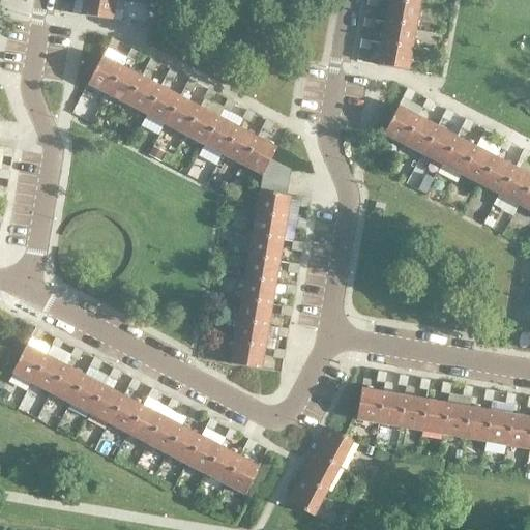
[(111,21),(114,0),(83,0),(81,16),(111,21)]
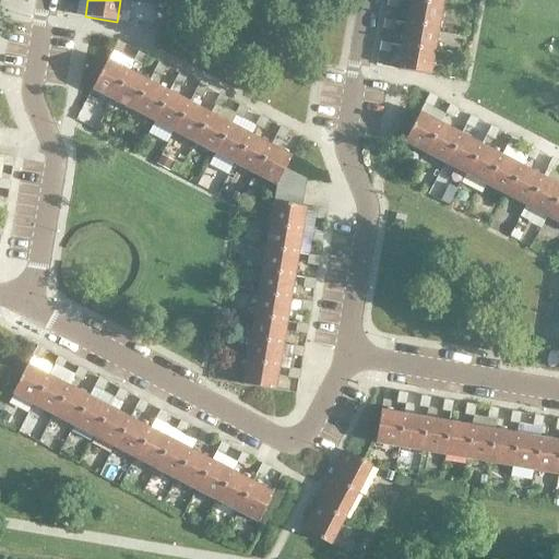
[(438,30),(441,7),(409,1),(405,23),(438,30)]
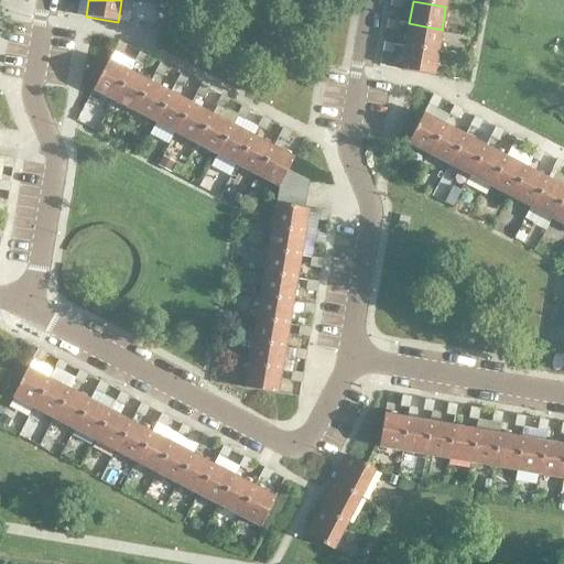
[(397,31),(398,22),(387,20),(386,29),(397,31)]
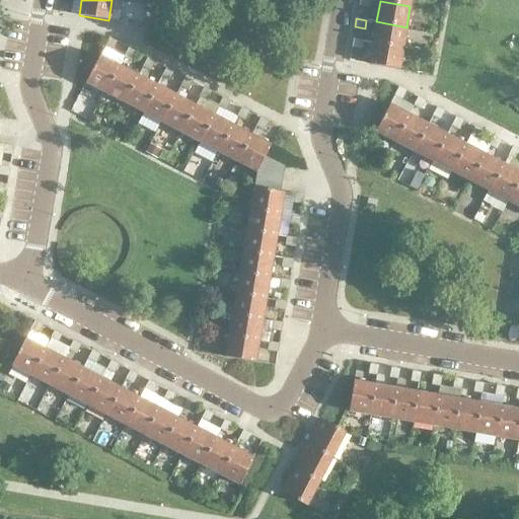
[(402,48),(406,27),(376,21),(372,43),(402,48)]
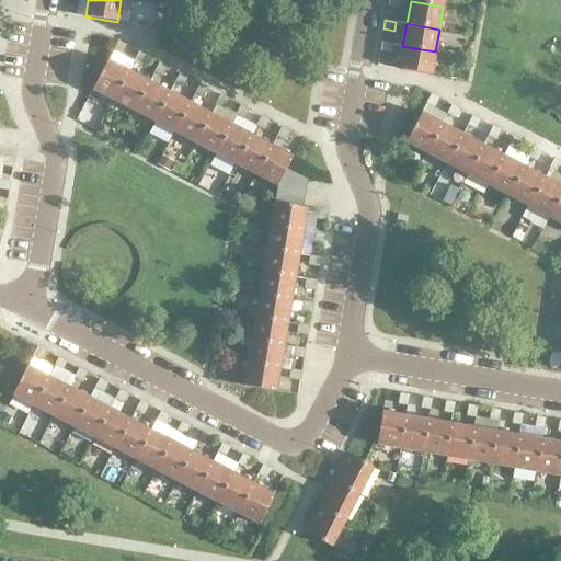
[(121,55),(125,45),(117,41),(113,50),(121,55)]
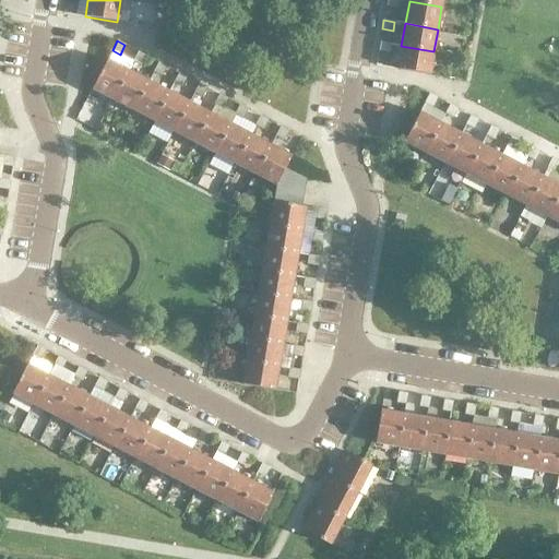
[(389,54),(390,45),(380,43),(378,51),(389,54)]
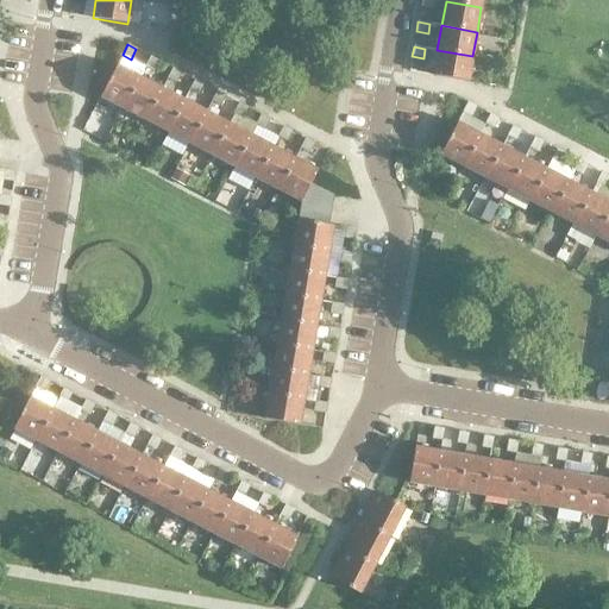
[(468,82),(472,56),(437,50),(433,75),(468,82)]
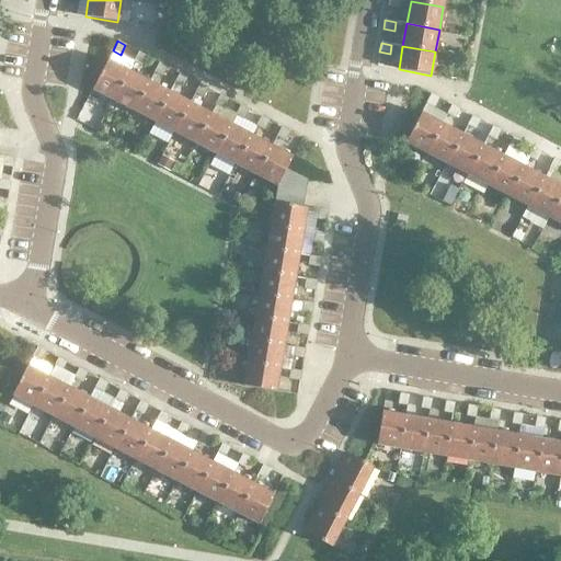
[(141,66),(146,56),(138,52),(134,61),(141,66)]
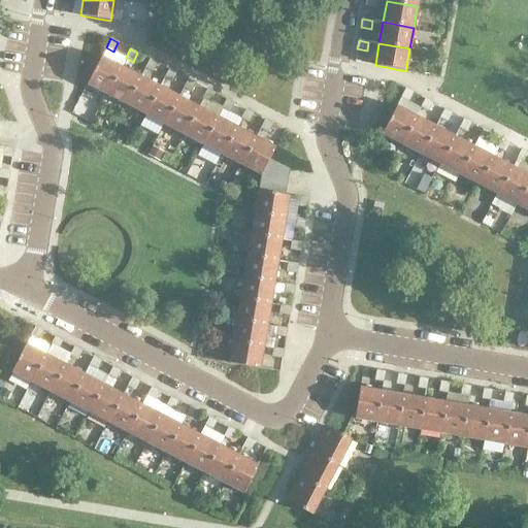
[(106,95),(121,67),(101,57),(87,85),(106,95)]
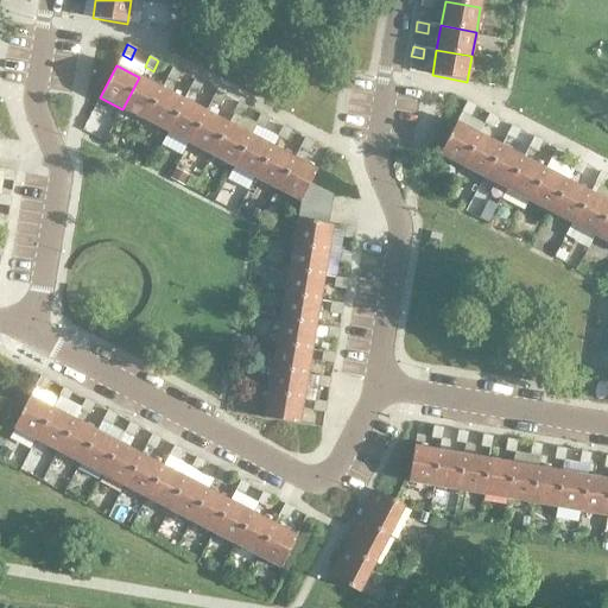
[(175,83),(181,73),(172,68),(166,78),(175,83)]
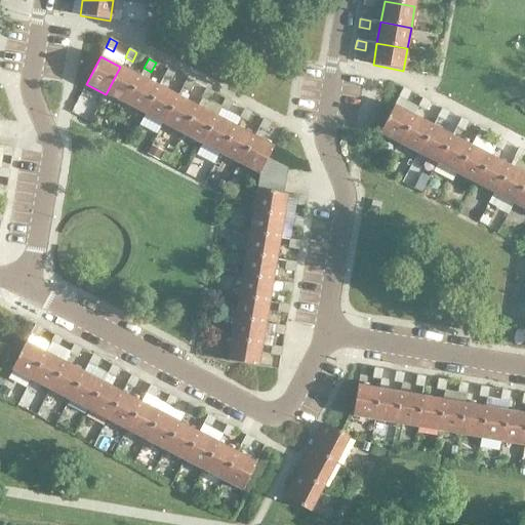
[(124,104),(138,77),(120,67),(106,94),(124,104)]
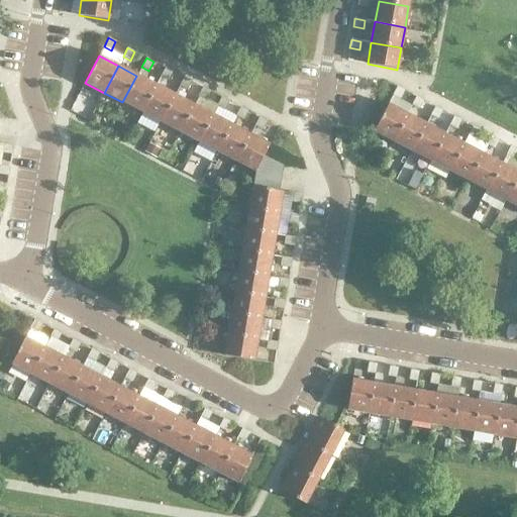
[(168,80),(173,72),(165,68),(161,77),(168,80)]
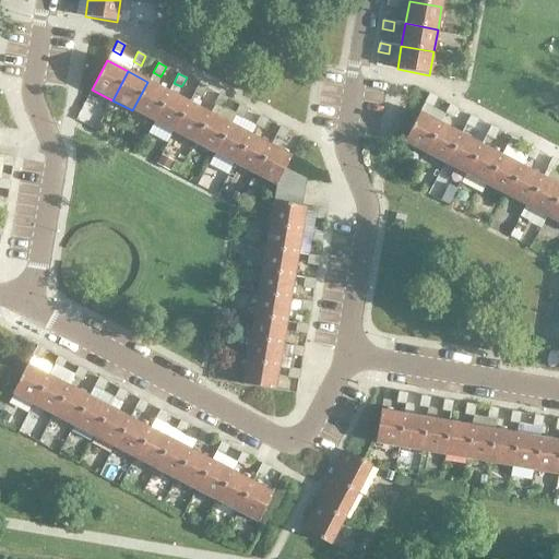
[(153,121),(168,93),(147,82),(132,110),(153,121)]
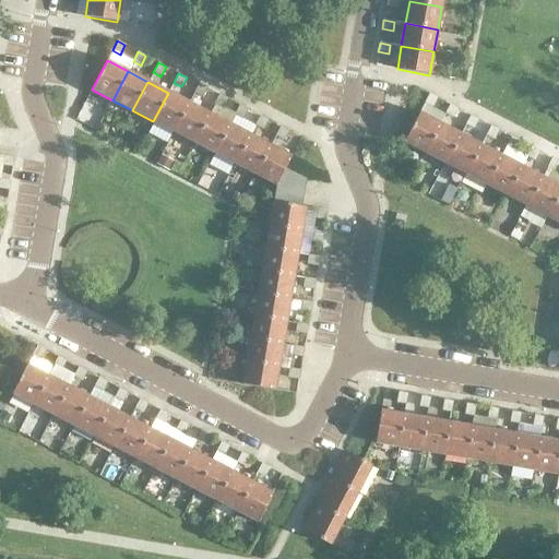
[(202,97),(206,87),(199,84),(193,93),(202,97)]
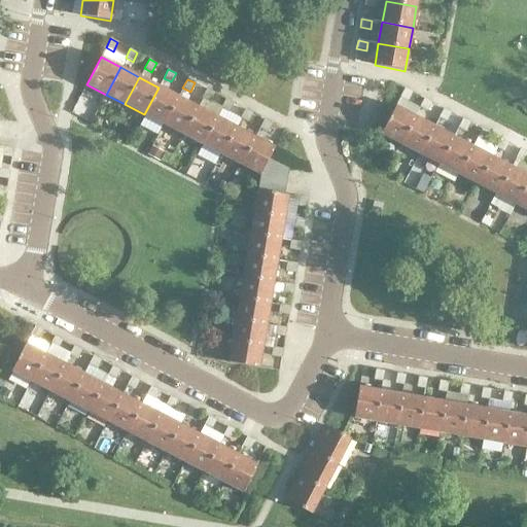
[(164,125),(178,97),(159,88),(144,114),(164,125)]
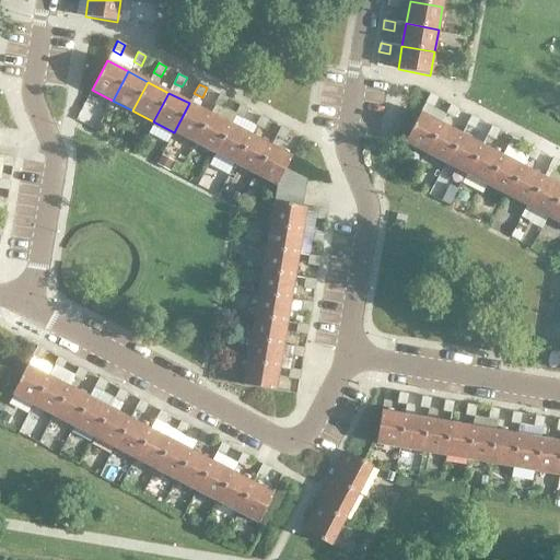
[(222,108),(228,98),(220,94),(214,104),(222,108)]
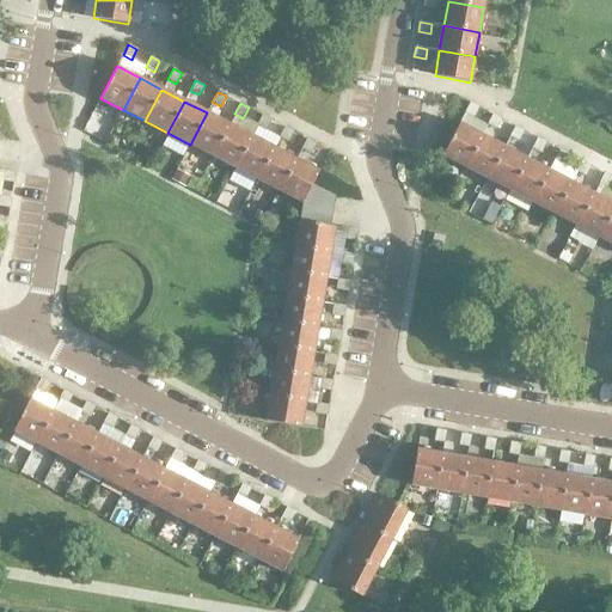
[(473,117),(478,108),(470,103),(464,114),(473,117)]
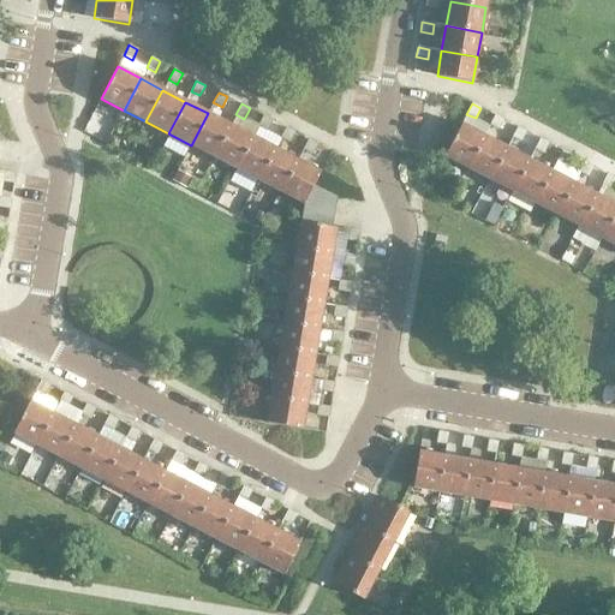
[(213,157),(230,125),(208,113),(191,145),(213,157)]
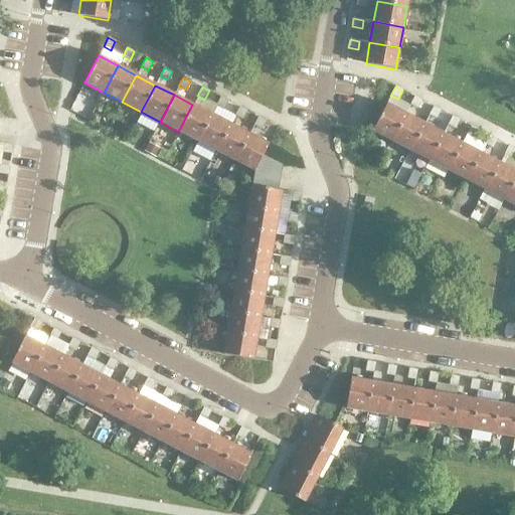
[(223,110),(227,101),(220,97),(216,106),(223,110)]
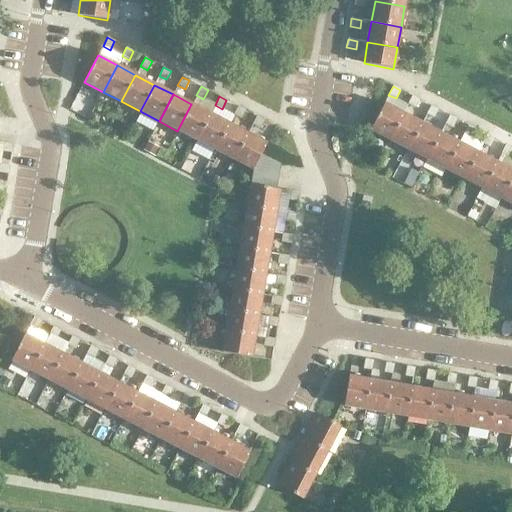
[(415,108),(419,100),(412,96),(407,105),(415,108)]
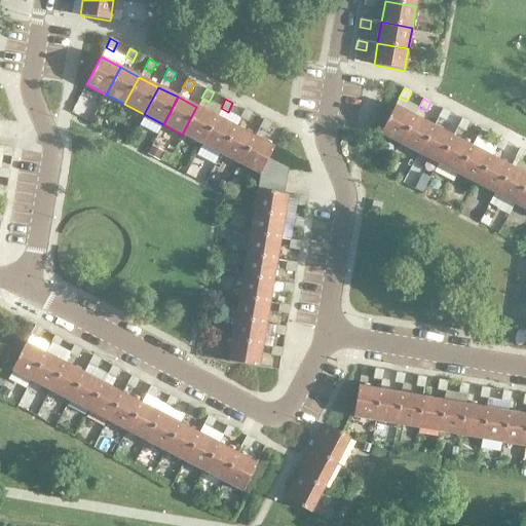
[(400,144),(414,116),(395,106),(380,134),(400,144)]
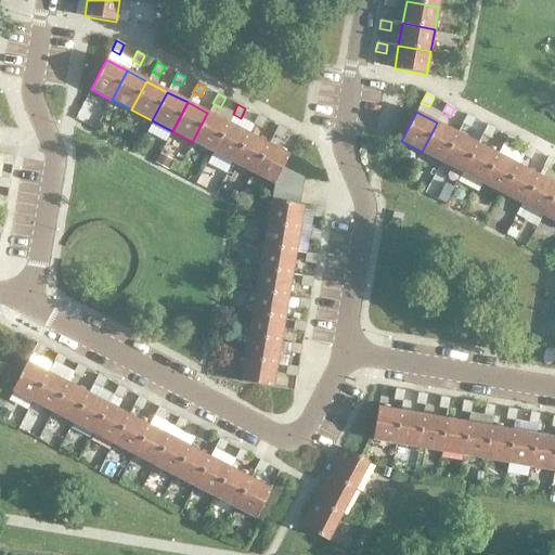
[(213,153),(228,124),(207,113),(192,142),(213,153)]
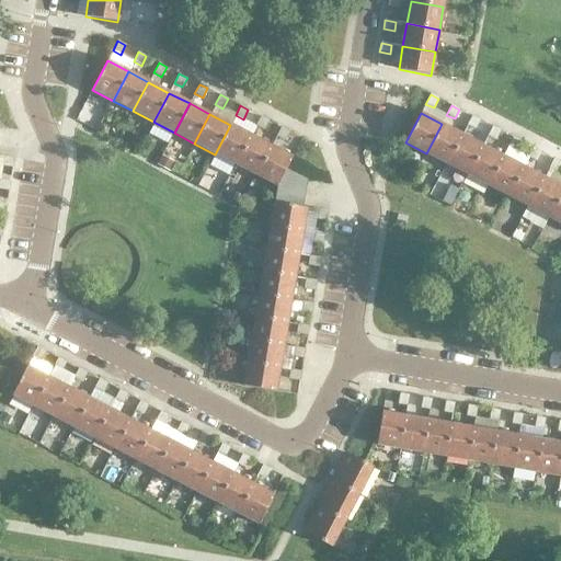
[(264,130),(268,121),(261,116),(255,126),(264,130)]
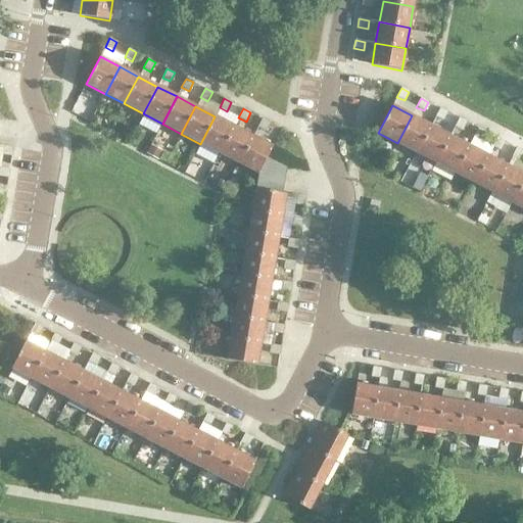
[(442,121),(447,111),(440,108),(435,116),(442,121)]
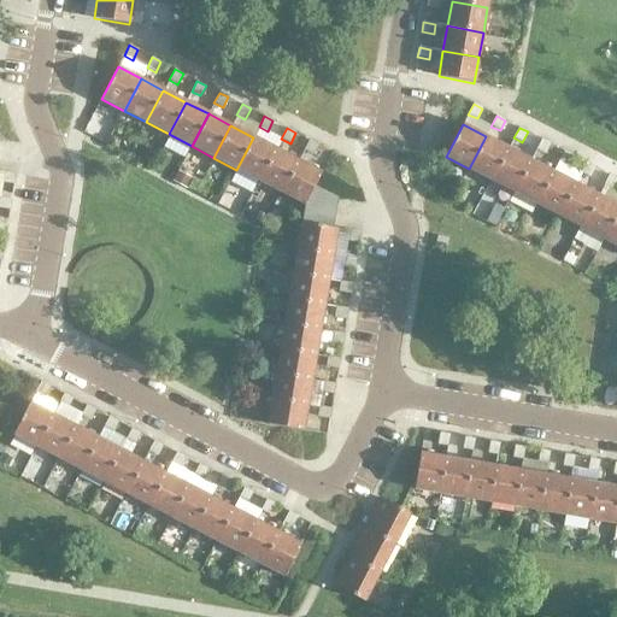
[(492,181),(507,148),(486,136),(469,169),(492,181)]
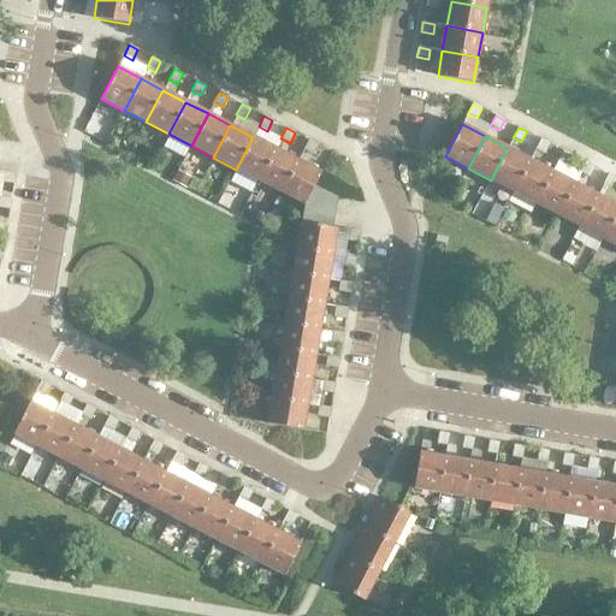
[(259,181),(276,149),(253,137),(236,170),(259,181)]
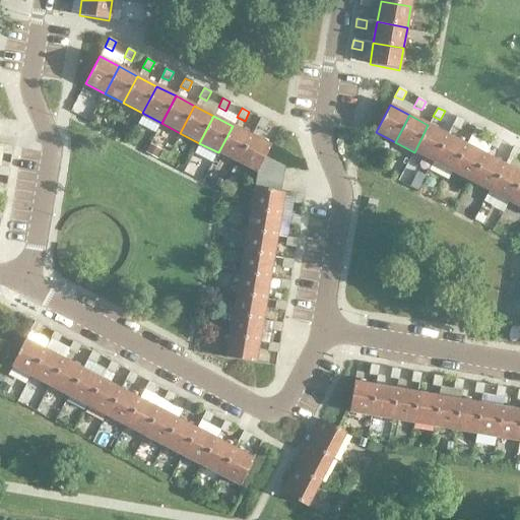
[(459,130),(463,121),(456,117),(452,126),(459,130)]
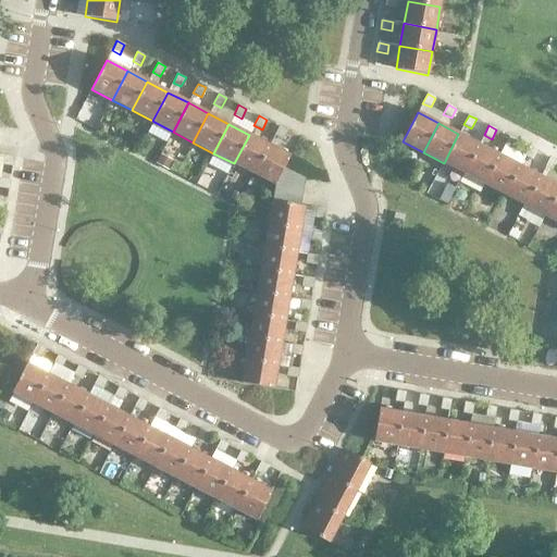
[(282,139),(287,131),(280,126),(274,136),(282,139)]
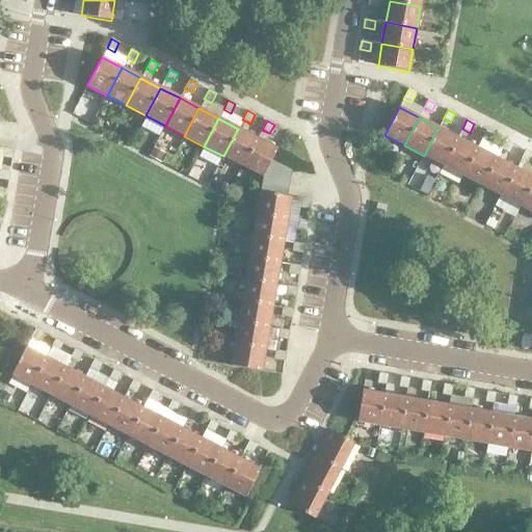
[(443,166),(457,138),(437,128),(424,156),(443,166)]
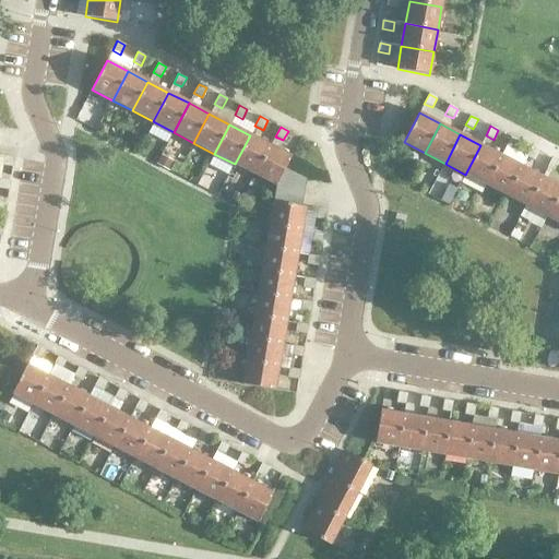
[(254,175),(270,146),(250,135),(235,164),(254,175)]
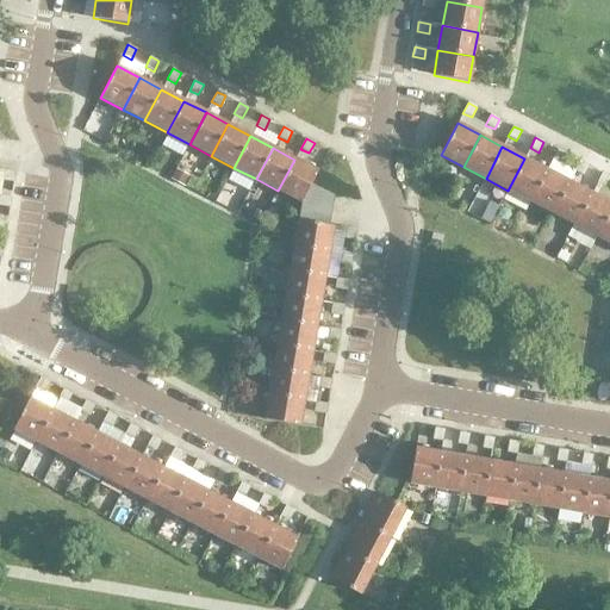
[(561,165),(566,154),(558,149),(552,160),(561,165)]
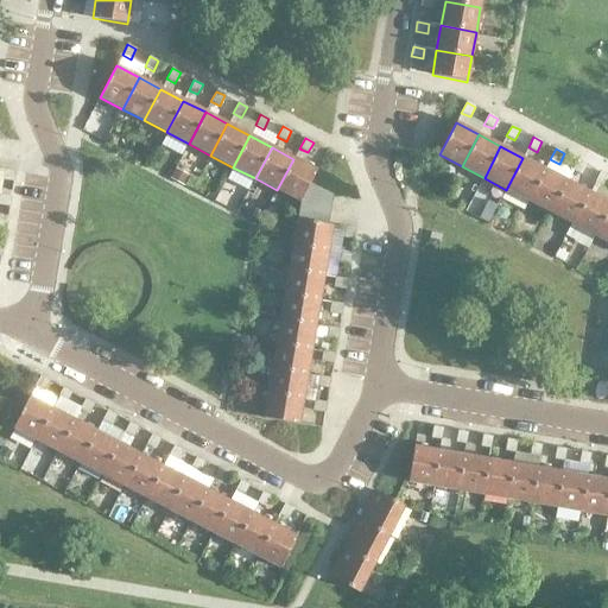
[(529,201),(545,170),(523,158),(506,190),(529,201)]
